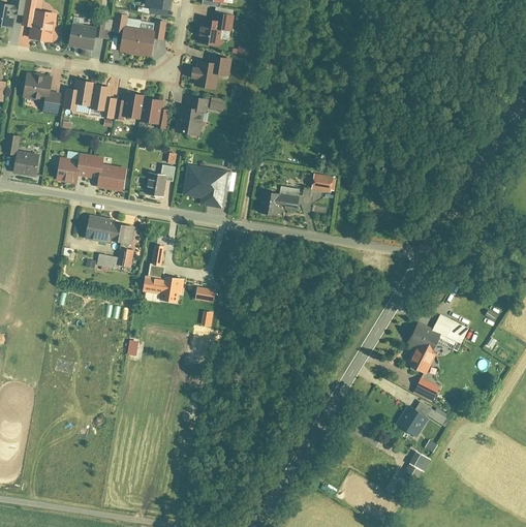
[(0,25),(13,28),(17,7),(0,3),(0,25)]
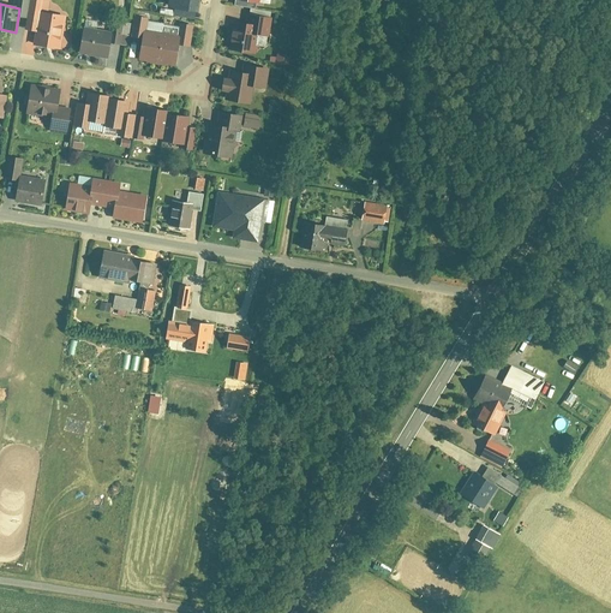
[(37,45),(60,48),(66,15),(42,11),(37,45)]
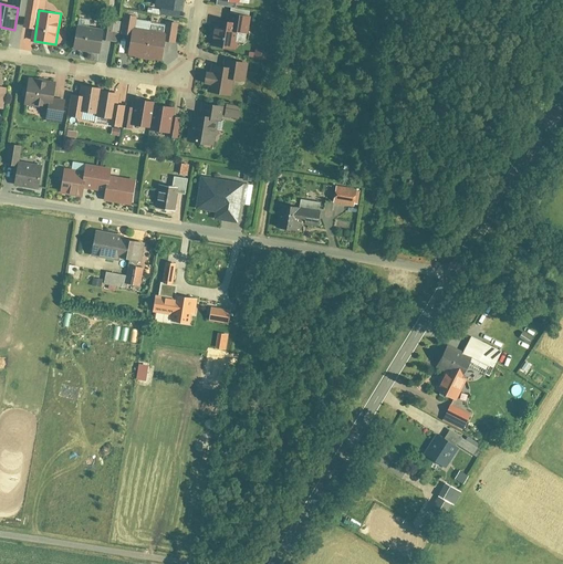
[(209,44),(237,50),(239,34),(248,35),(252,16),(230,11),(228,20),(214,18),(209,44)]
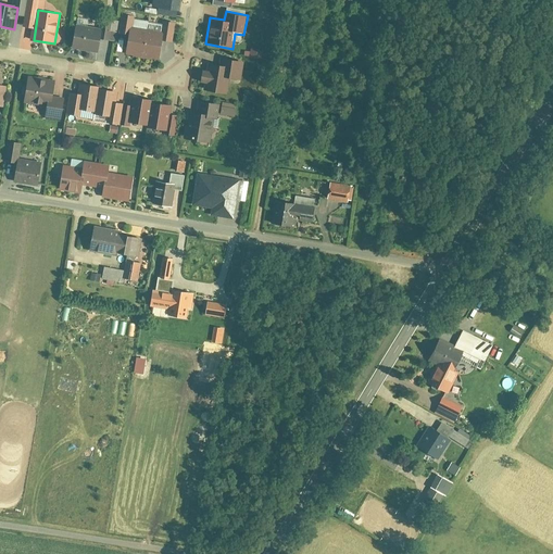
[(67,47),(93,51),(98,32),(71,27),(67,47)]
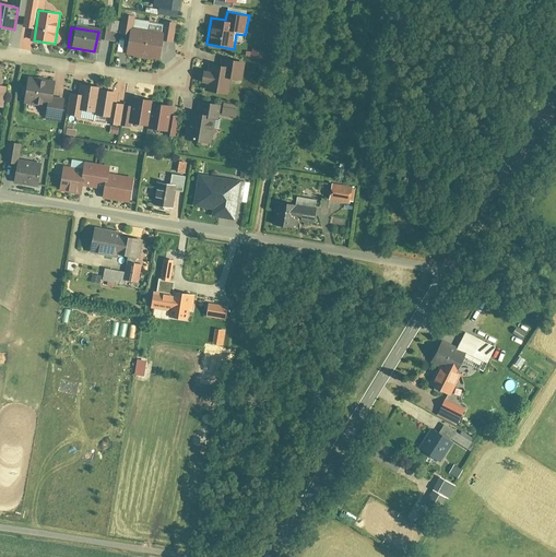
[(123,51),(141,55),(145,32),(128,28),(123,51)]
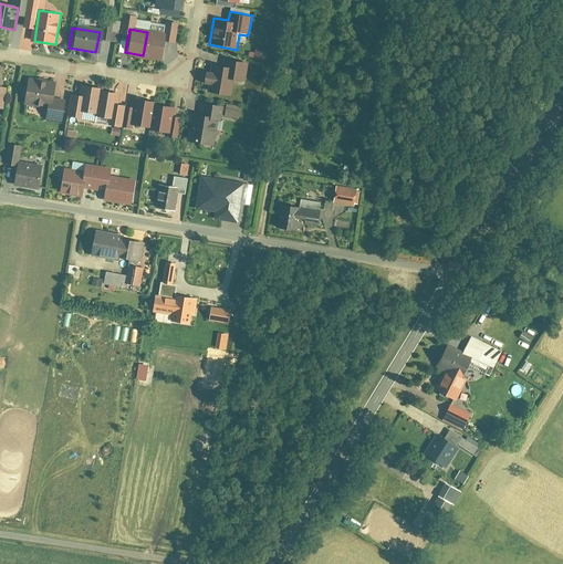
[(143,55),(160,58),(165,34),(147,32),(143,55)]
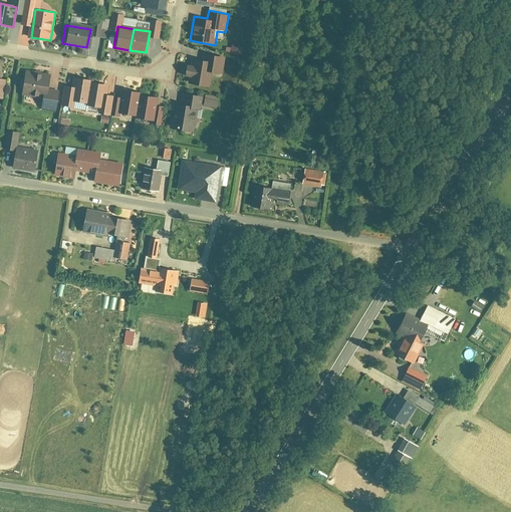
[(192,58),(188,79),(212,83),(214,71),(224,72),(227,57),(205,53),(203,60),(192,58)]
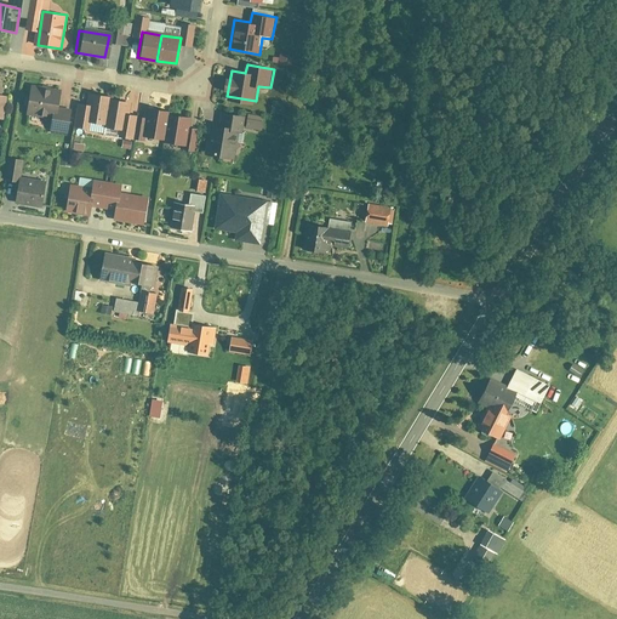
[(50,114),(57,115),(61,91),(30,86),(27,111),(50,114)]
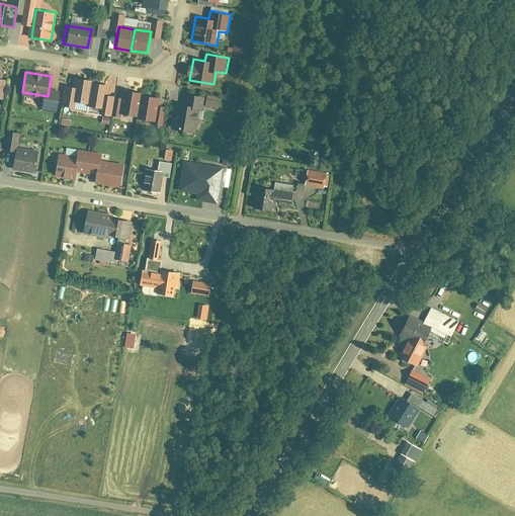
[(88,102),(91,81),(91,79),(75,77),(73,87),(65,85),(62,105),(71,106),(72,99),(88,102)]
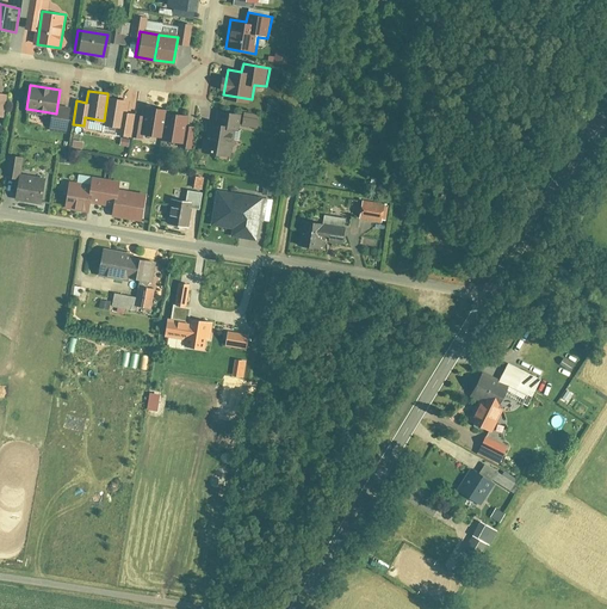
[(104,121),(104,123),(118,125),(118,134),(129,136),(132,112),(124,111),(127,98),(107,96),(104,121)]
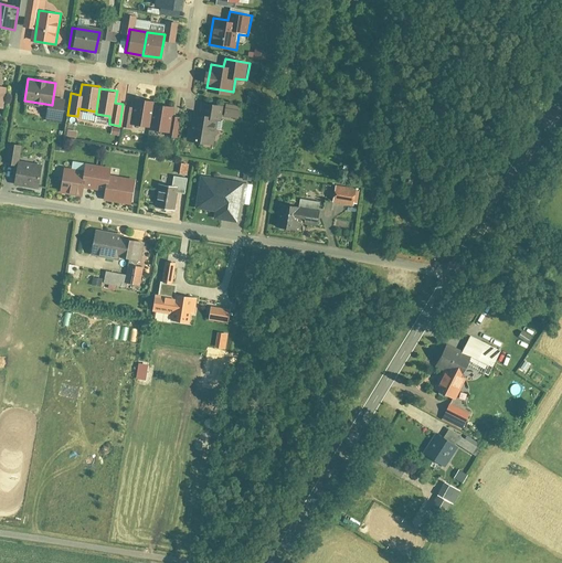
[(264,93),(251,91),(248,103),(262,105),(264,93)]
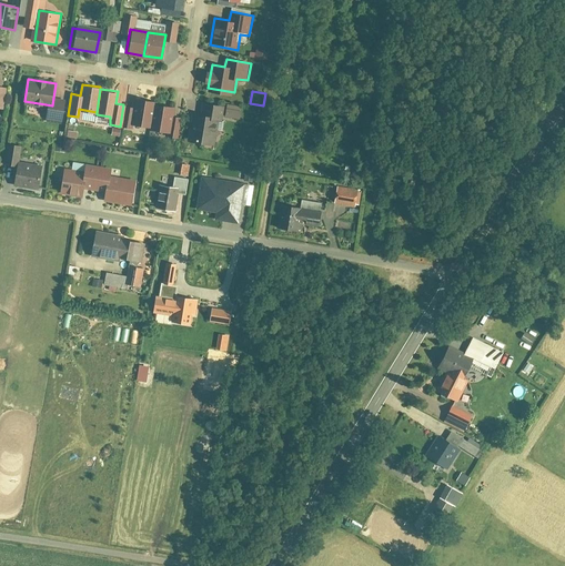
[(123,104),(120,127),(130,128),(131,122),(150,125),(153,103),(133,100),(132,107),(123,104)]
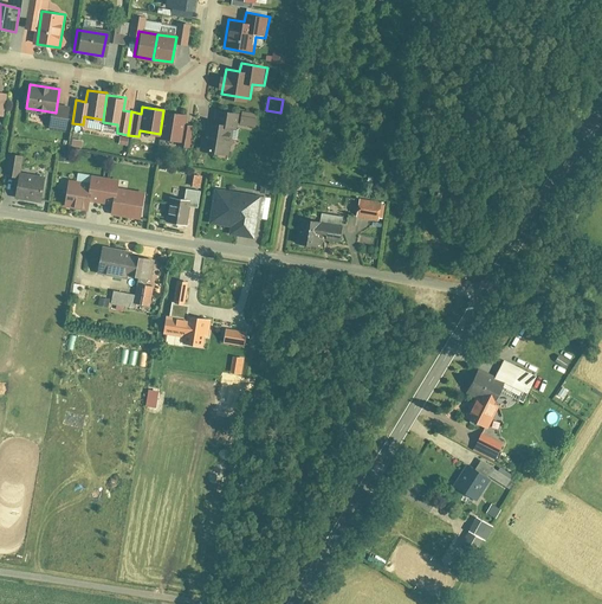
[(163,110),(160,134),(160,137),(181,142),(181,146),(191,148),(194,124),(186,123),(187,114),(163,110)]
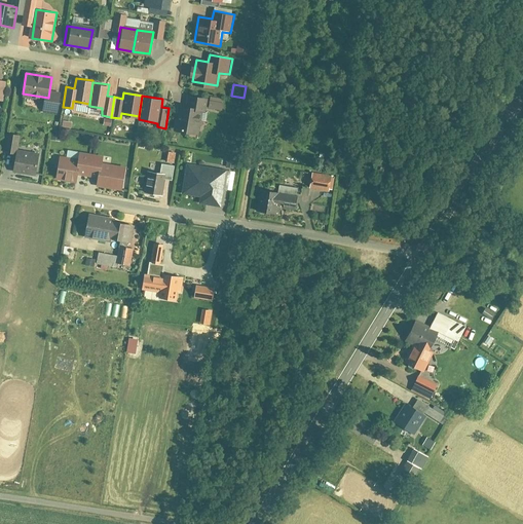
[(176,103),(172,125),(200,131),(202,113),(209,114),(211,100),(189,96),(188,105),(176,103)]
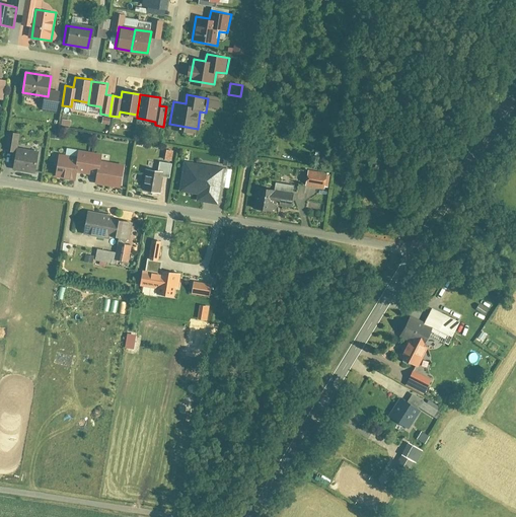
[(48,96),(42,95),(40,106),(57,109),(59,98),(48,96)]
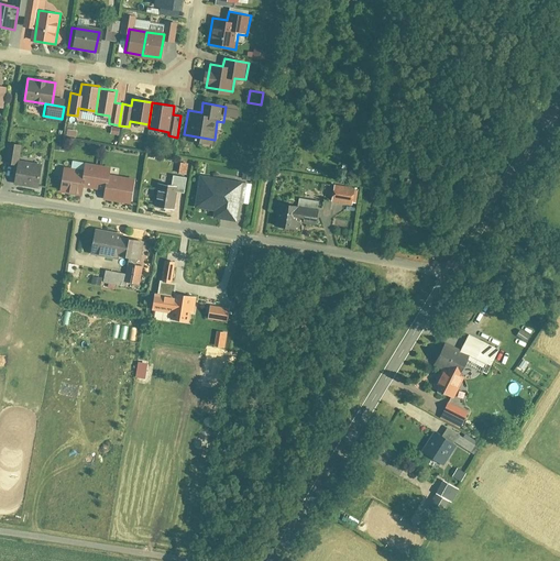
[(3,161),(15,162),(19,143),(7,141),(3,161)]
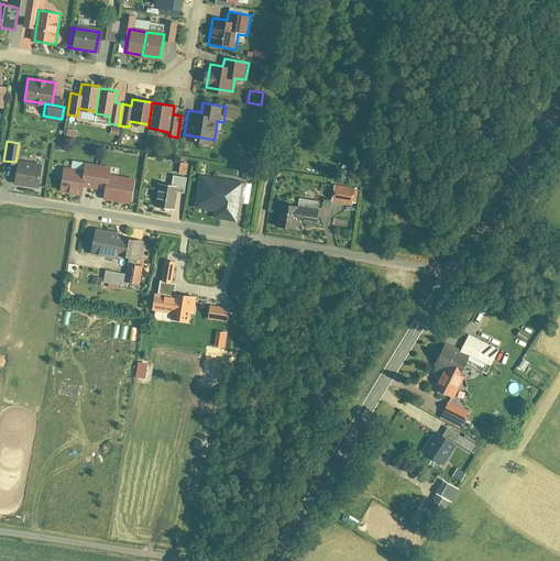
[(11,180),(39,185),(42,166),(15,162),(11,180)]
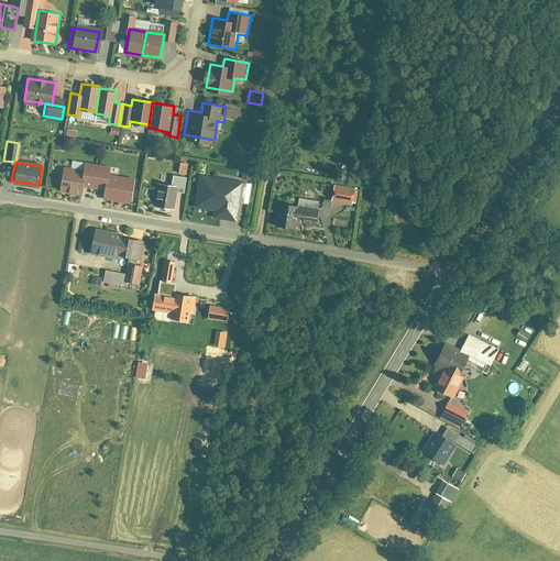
[(63,165),(58,188),(83,191),(84,183),(95,185),(97,171),(89,169),(79,168),(63,165)]
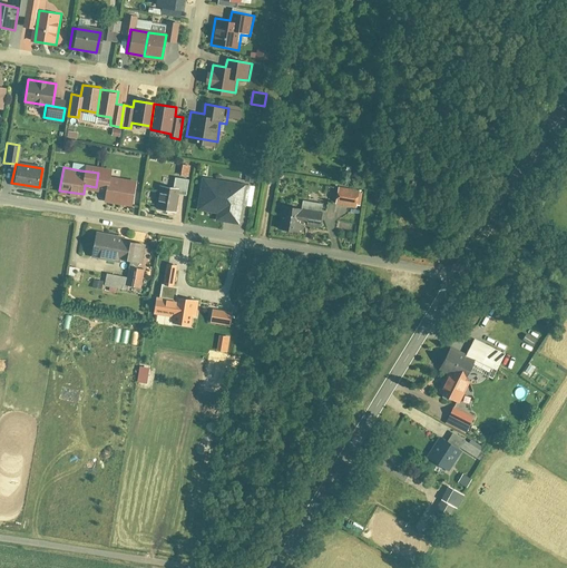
[(96,187),(105,189),(104,198),(134,204),(138,179),(98,173),(96,187)]
